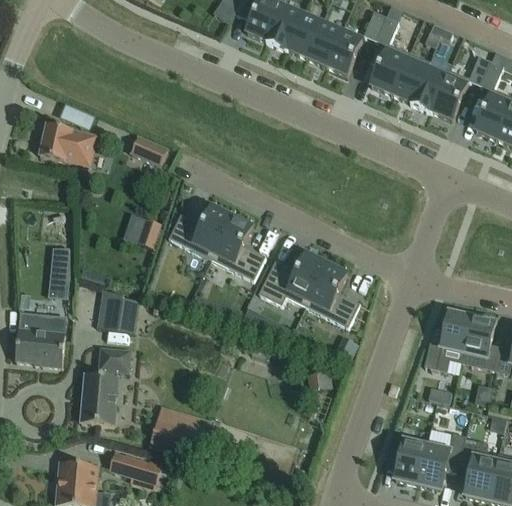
[(222,0),(214,13),(228,22),(242,0),(222,0)]
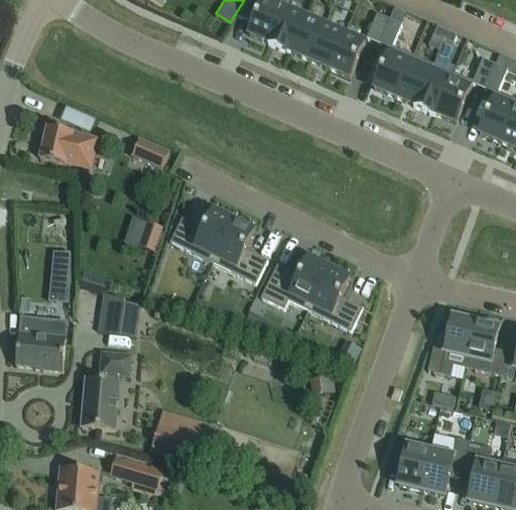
[(244,0),(236,13),(252,20),(248,31),(268,39),(269,40),(284,5),(286,0),(244,0)]
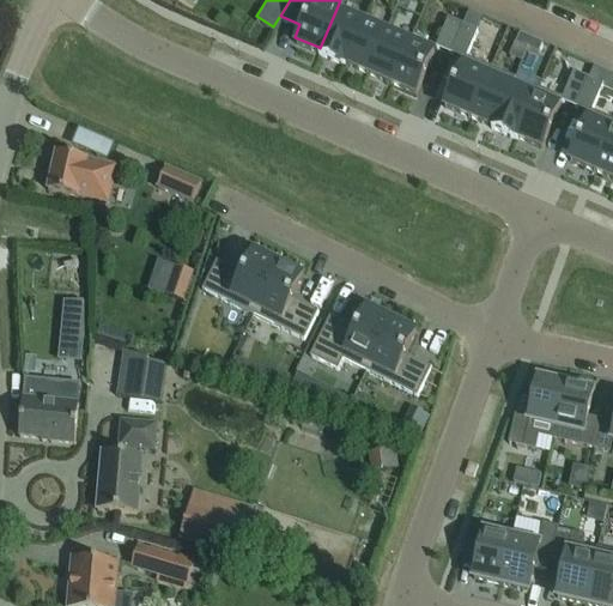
[(319,47),(317,48),(319,49),(320,49),(343,59),(344,60),(344,59),(343,58),(360,16),(338,6),(320,48),(319,47)]
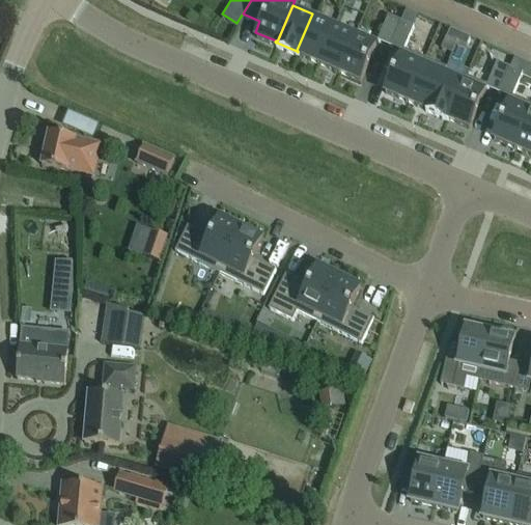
[(387,10),(376,35),(389,42),(400,16),(387,10)]
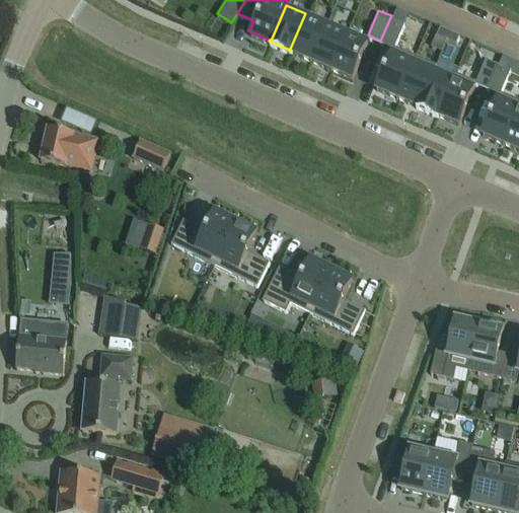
[(305,13),(290,49),(291,50),(310,58),(325,22),(305,13)]
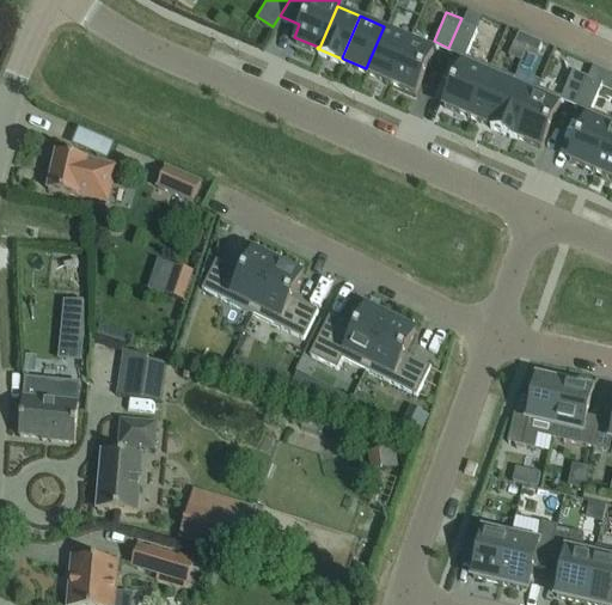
[(461,18),(448,48),(463,54),(464,54),(465,52),(476,25),(461,18)]
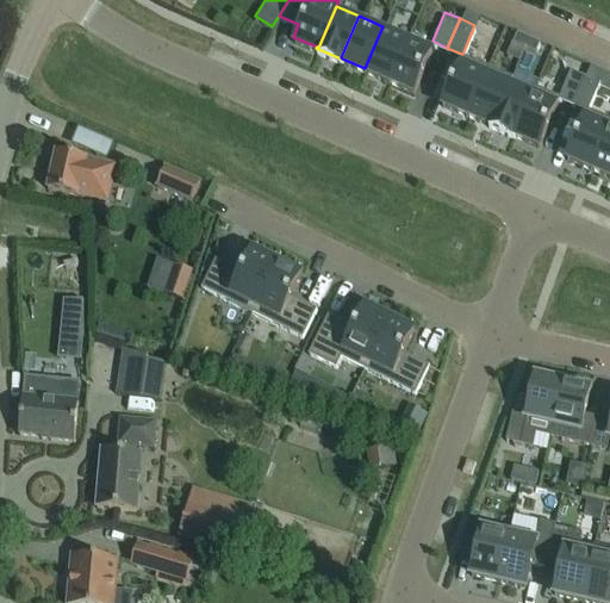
[(383,26),(365,68),(388,78),(406,36),(383,26)]
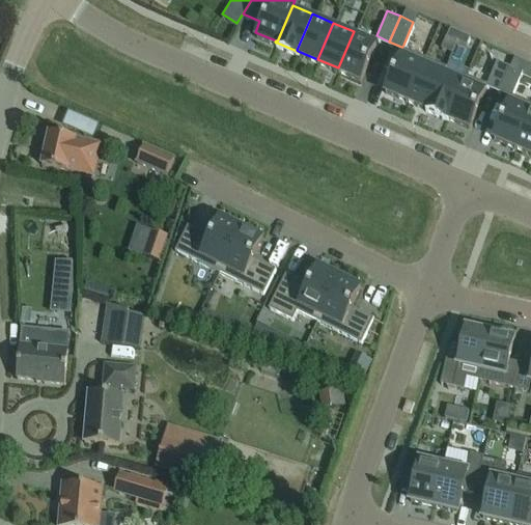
[(449,24),(446,32),(455,36),(459,28),(449,24)]
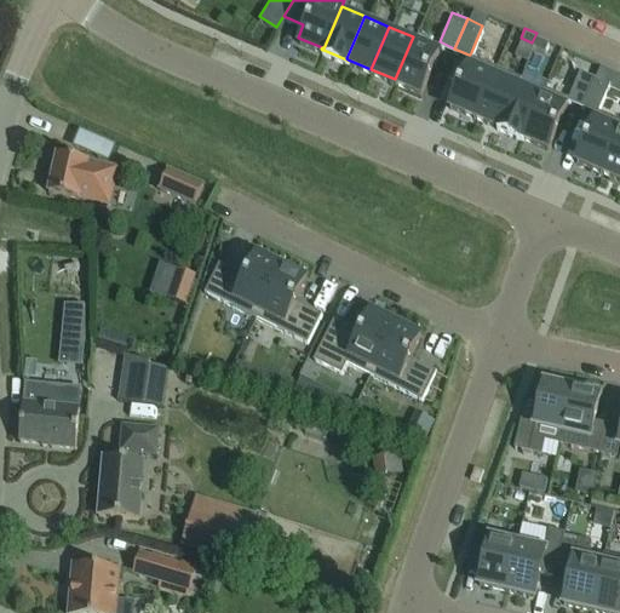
[(537,33),(532,43),(544,47),(547,38),(537,33)]
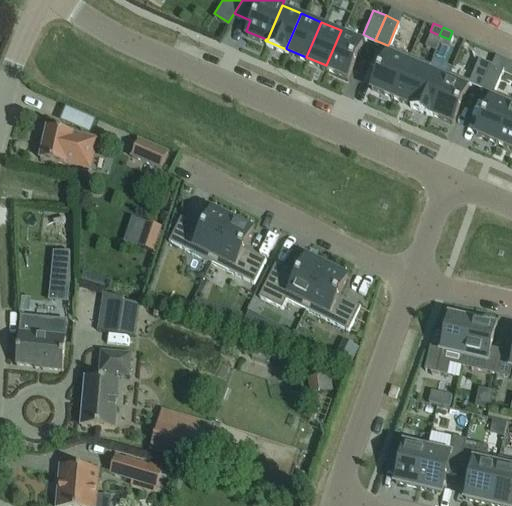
[(341,30),(326,65),(347,74),(362,39),(341,30)]
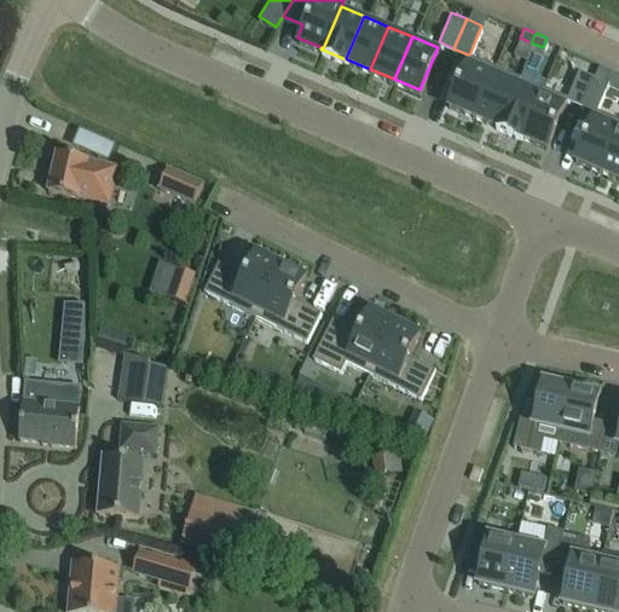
[(470,119),(490,74),(463,61),(443,105),(470,119)]
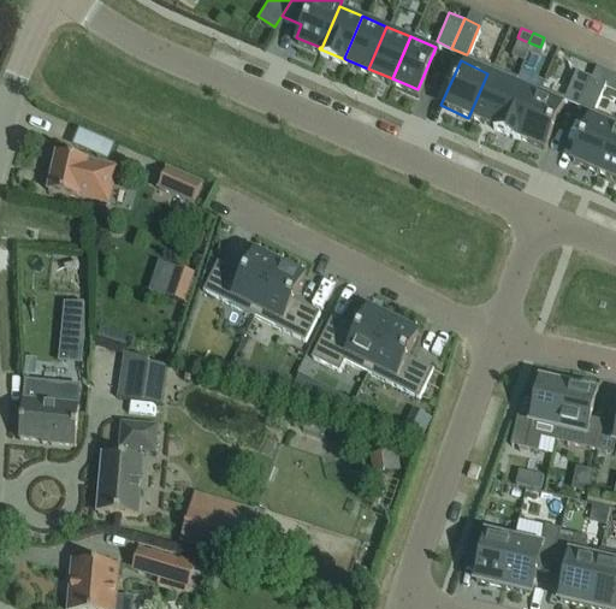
[(492,63),(471,112),(493,122),(495,123),(513,81),(514,81),(517,72),(516,72),(492,63)]
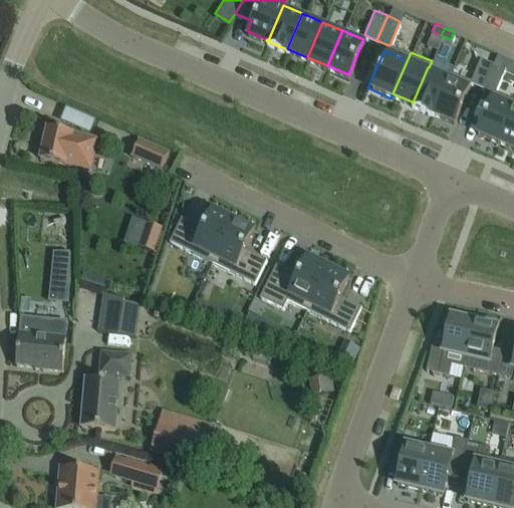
[(448,75),(433,110),(433,111),(453,119),(470,80),(482,85),(493,61),(480,55),(471,77),(451,69),(450,68),(447,75),(448,75)]
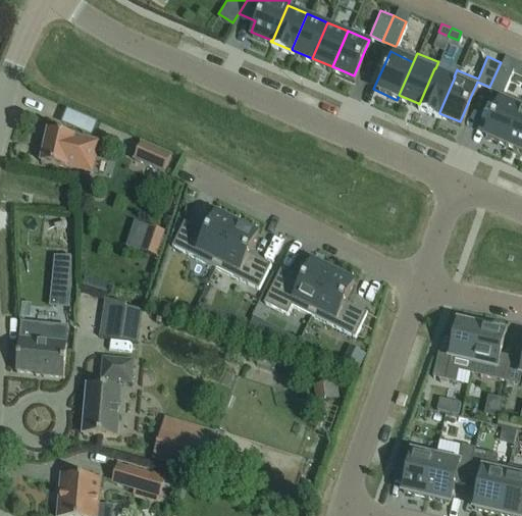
[(502,92),(484,132),(506,141),(521,105),(521,106),(521,104),(521,97),(503,90),(513,67),(501,62),(489,87),(502,92)]
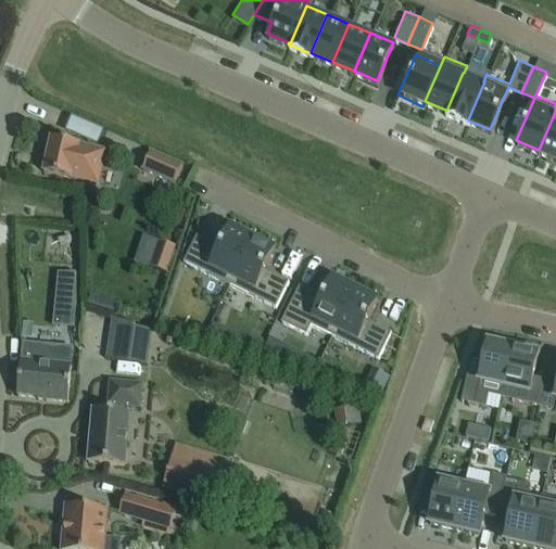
[(445,110),(444,111),(445,112),(467,120),(468,122),(468,120),(468,119),(484,81),(483,81),(464,73),(463,73),(446,111),(445,110)]
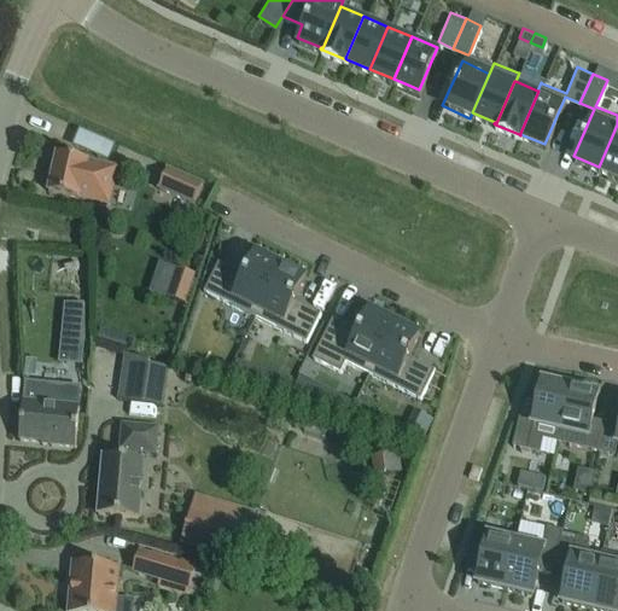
[(617,124),(599,167),(617,175),(617,124),(617,126),(617,124)]
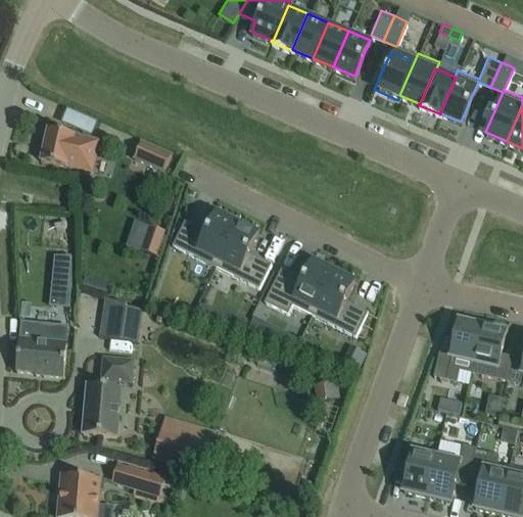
[(91,170),(99,137),(48,126),(40,157),(91,170)]
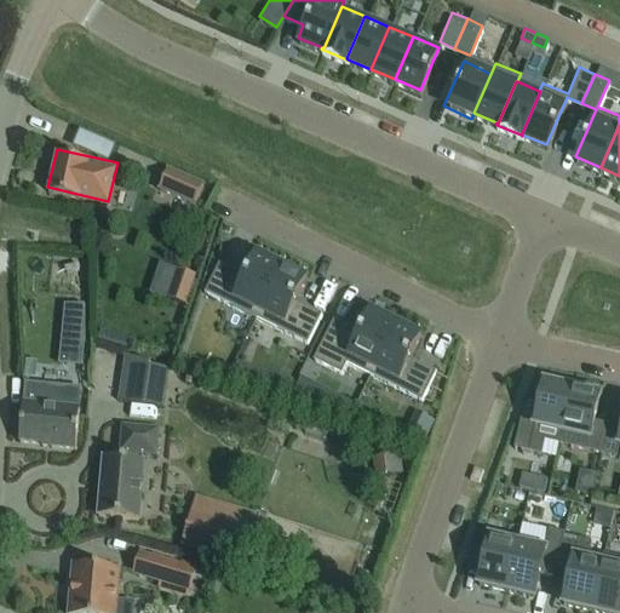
[(167,164),(158,184),(190,199),(200,178),(167,164)]
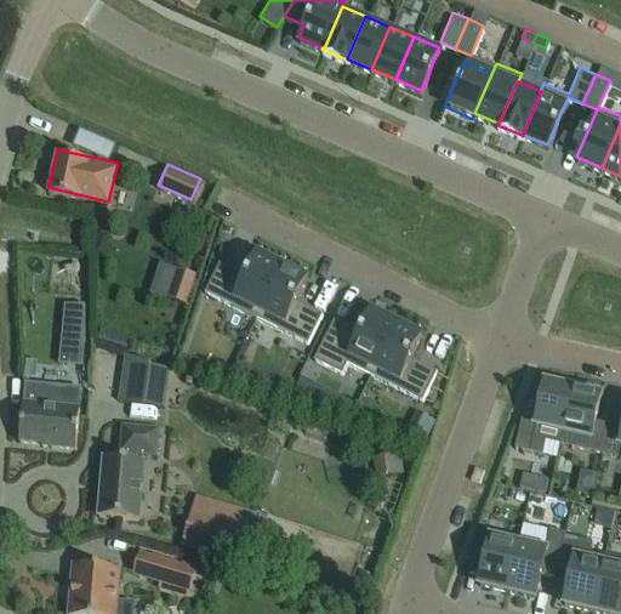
[(163,236),(167,212),(157,210),(152,233),(163,236)]
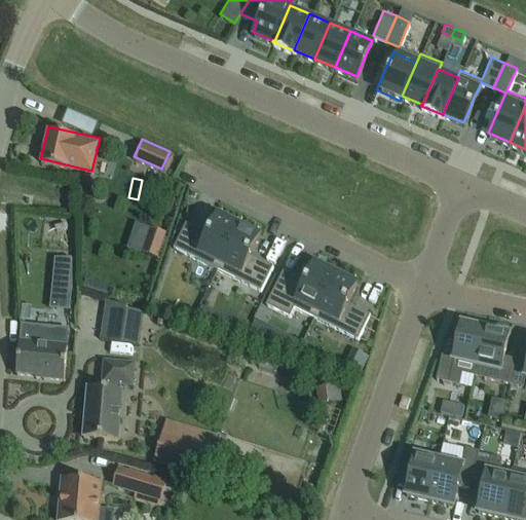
[(185,219),(173,244),(217,265),(238,222),(233,220),(235,216),(225,211),(223,215),(217,212),(208,230),(185,219)]
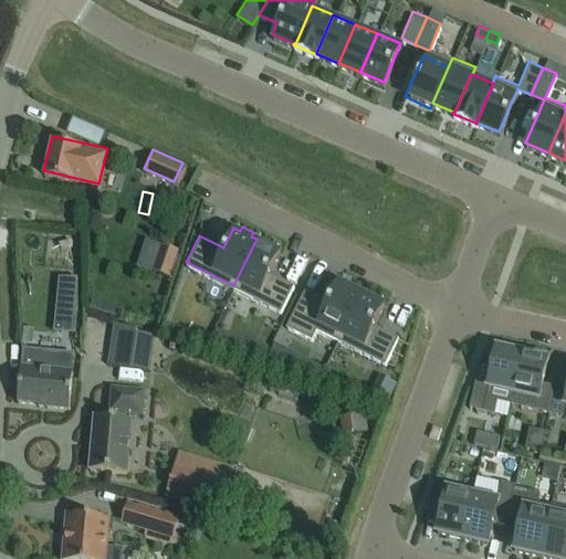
[(257,239),(233,285),(280,308),(293,282),(269,270),(279,250),(257,239)]
